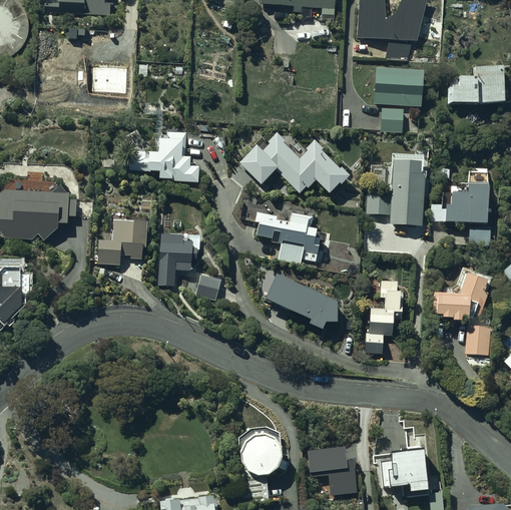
[(17,52),(25,43),(29,33),(30,22),(27,11),(20,2),(17,0),(0,0),(0,58),(8,57),(17,52)]
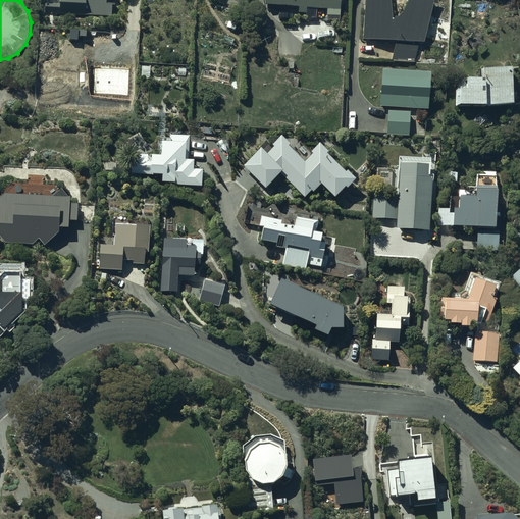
[(46,0),(46,10),(112,14),(113,2),(106,1),(106,0),(60,0),(60,1),(46,0)]
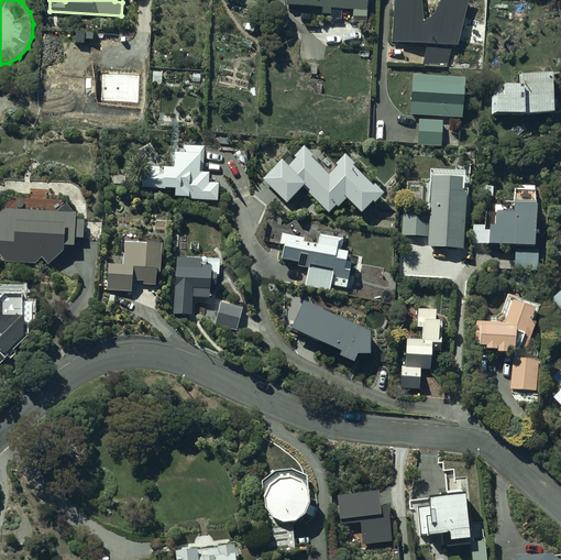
[(285,0),(285,4),(322,7),(322,11),(331,11),(331,7),(354,9),(353,19),(365,20),(366,0),(285,0)]
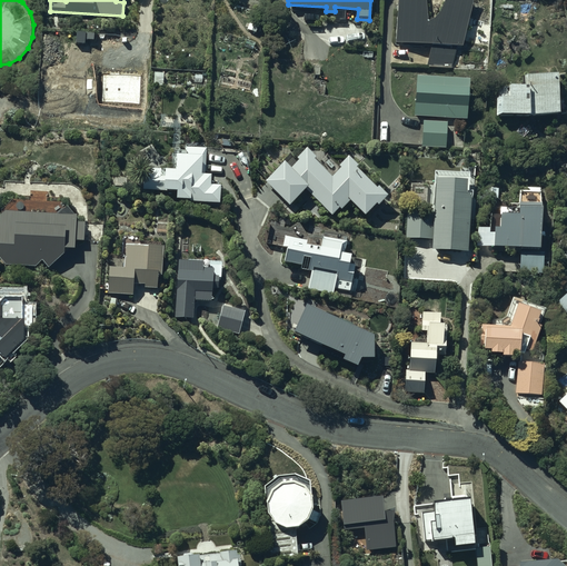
[(434,41),(428,59),(428,63),(430,63),(430,65),(454,66),(457,45),(464,46),(471,0),(444,0),(444,1),(439,6),(436,9),(435,10),(434,10),(430,10),(429,0),(399,0),(397,41),(434,41)]
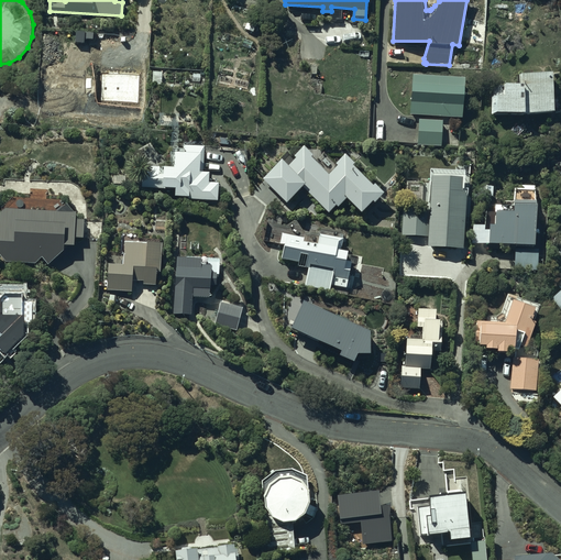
[(503,96),(495,96),(496,112),(552,110),(550,72),(521,73),(523,83),(503,84),(503,96)]
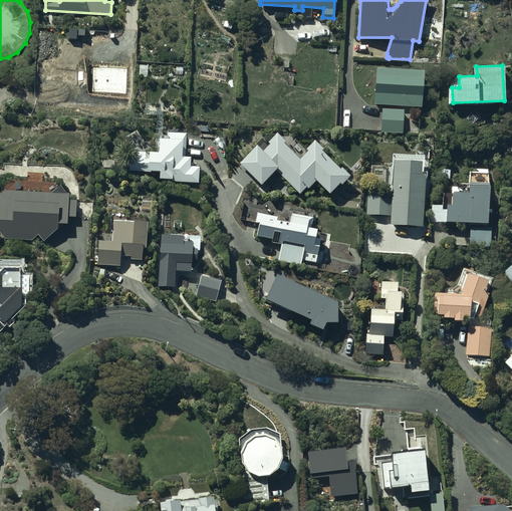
[(424,70),(376,68),(374,103),(423,105),(424,70)]
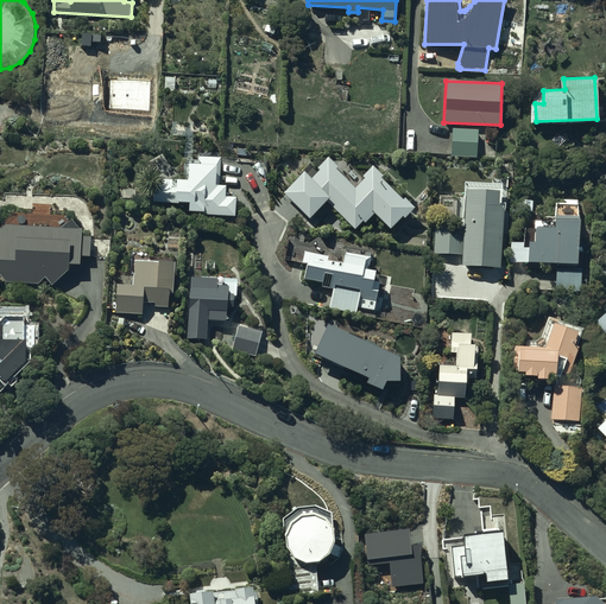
[(480,127),(453,127),(452,154),(479,154),(480,127)]
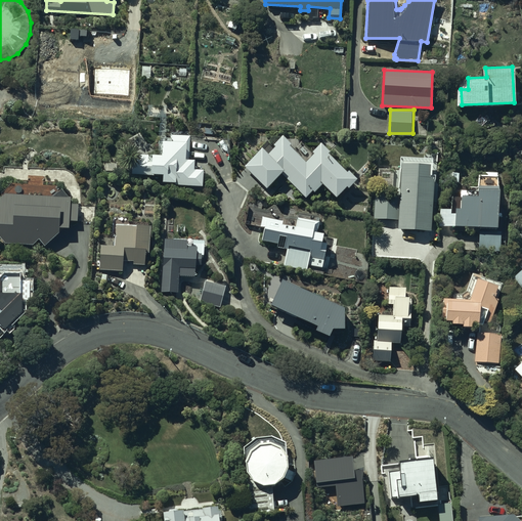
[(133,152),(131,173),(164,174),(163,182),(203,184),(204,169),(193,169),(194,160),(189,159),(190,134),(173,133),(173,140),(162,140),(161,156),(153,156),(153,153),(133,152)]
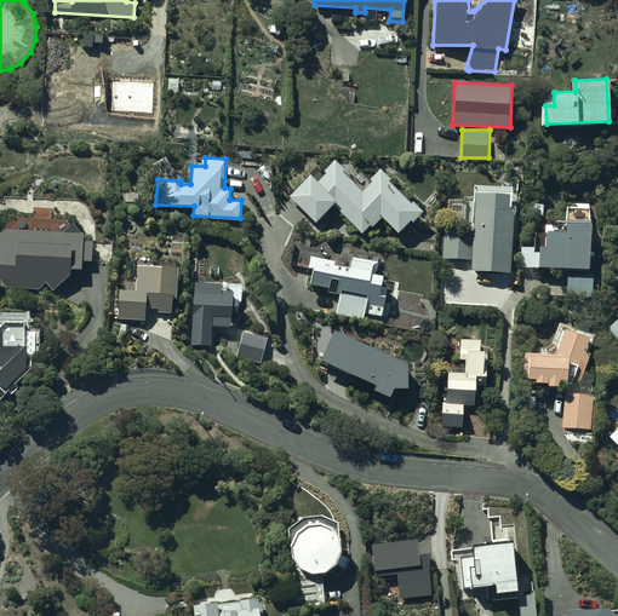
[(308,173),(286,196),(316,224),(333,206),(364,234),(371,225),(372,228),(381,218),(396,234),(408,222),(411,223),(421,213),(377,172),(368,180),(370,182),(361,190),(341,172),(343,170),(333,161),(324,171),(326,173),(318,182),(308,173)]
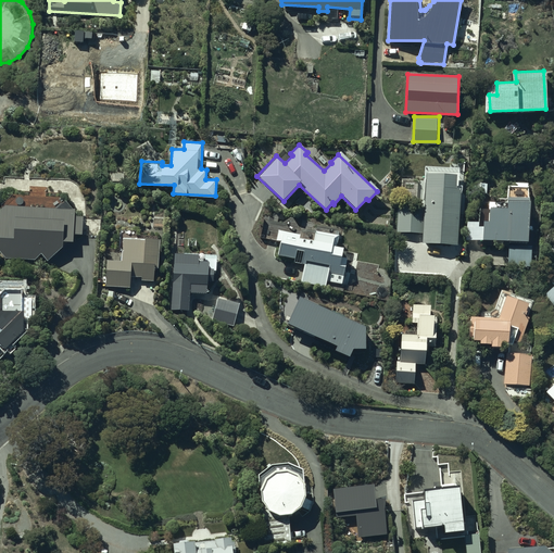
[(424,204),(399,203),(398,229),(422,230),(420,244),(456,246),(458,188),(453,188),(454,177),(425,176),(424,204)]
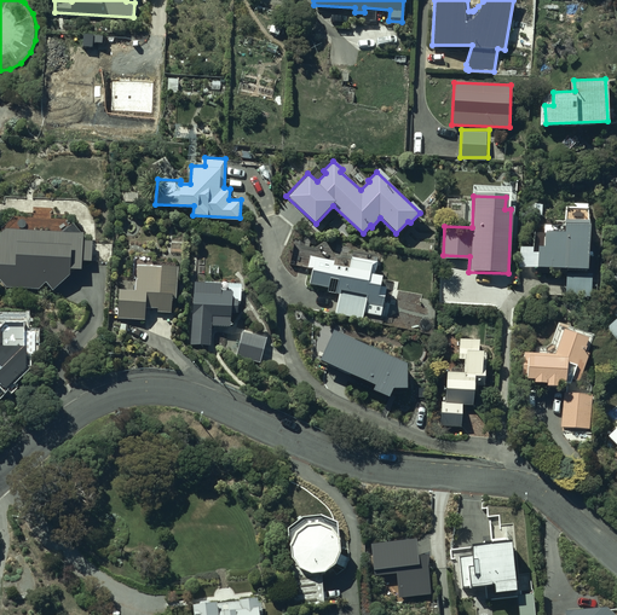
[(543,245),(520,244),(520,266),(587,267),(588,220),(565,219),(564,232),(543,232),(543,245)]
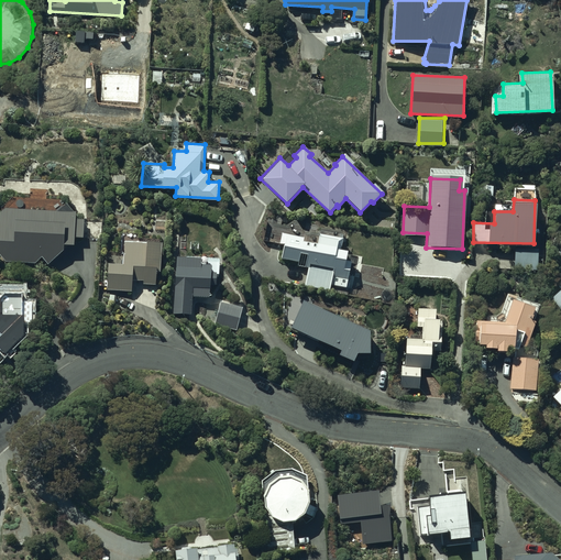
[(0,209),(0,254),(6,260),(36,261),(42,256),(48,263),(63,250),(63,245),(74,245),(74,235),(83,237),(84,218),(76,218),(76,210),(4,206),(0,209)]
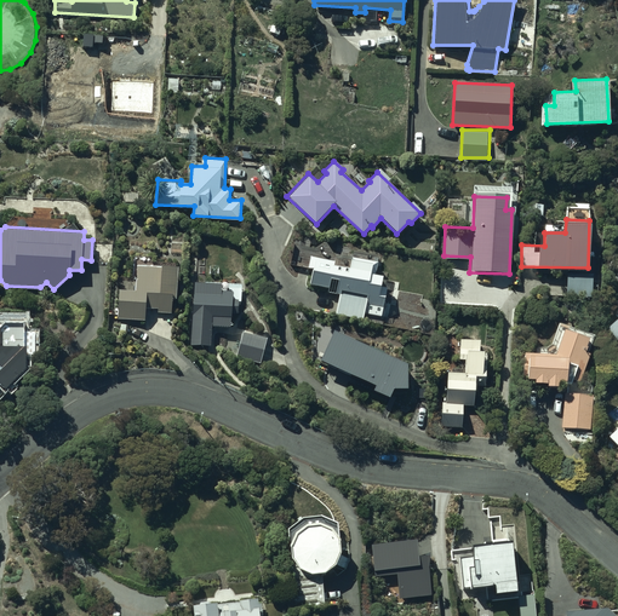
[(328,289),(341,292),(337,311),(366,317),(368,306),(384,310),(389,286),(379,285),(382,277),(375,276),(377,263),(352,258),(350,268),(335,265),(336,262),(313,257),(310,266),(314,266),(310,282),(330,286),(328,289)]
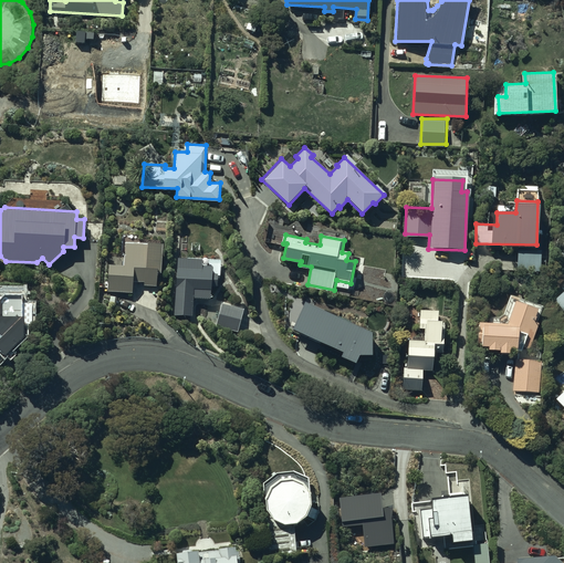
[(107,289),(133,290),(133,281),(144,281),(144,284),(159,284),(162,243),(124,242),(123,267),(108,266),(107,289)]
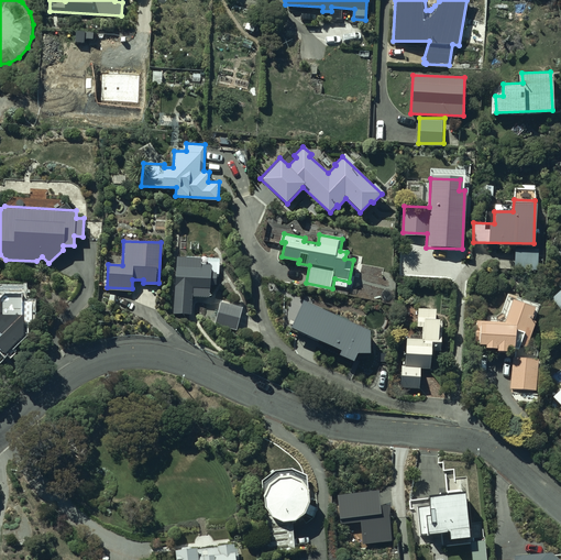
[(537,249),(515,249),(516,267),(538,267),(537,249)]
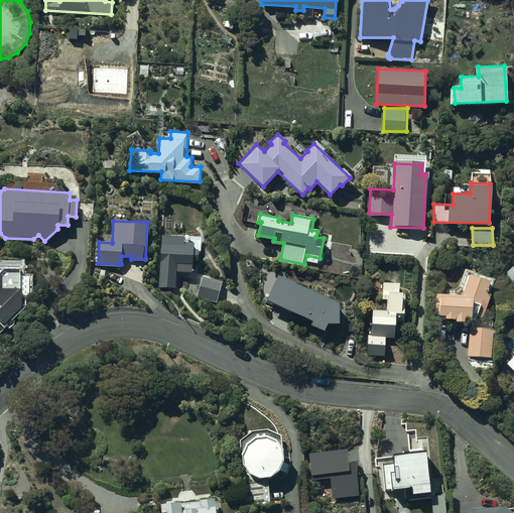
[(182,235),(161,235),(160,285),(176,285),(177,271),(190,271),(191,259),(197,259),(197,249),(194,249),(194,242),(182,241),(182,235)]
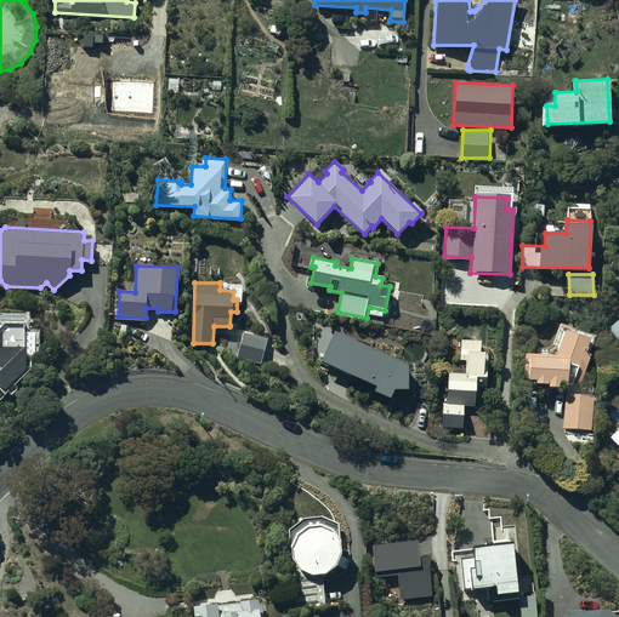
[(28,314),(0,314),(0,395),(28,369),(28,314)]
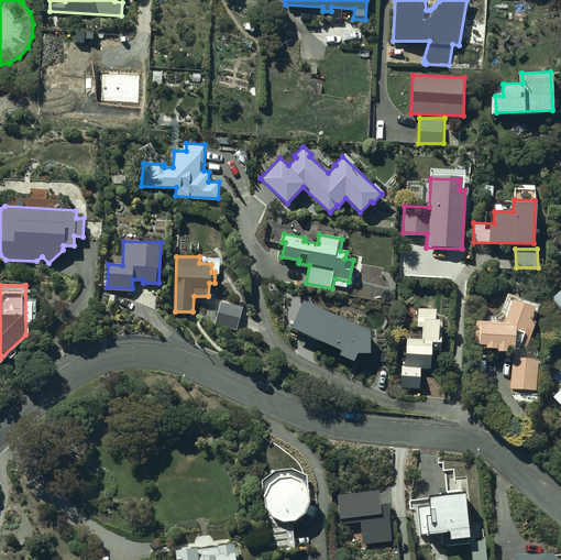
[(372,342),(372,319),(305,291),(293,318),(342,339),(340,347),(355,353),(360,343),(372,342)]
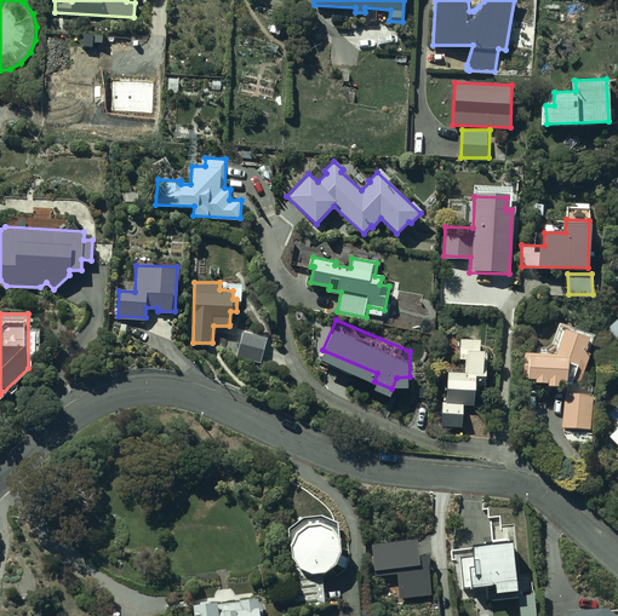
[(526,352),(526,378),(533,379),(533,381),(544,381),(544,386),(574,386),(577,380),(584,381),(593,352),(587,351),(591,333),(562,323),(553,353),(526,352)]
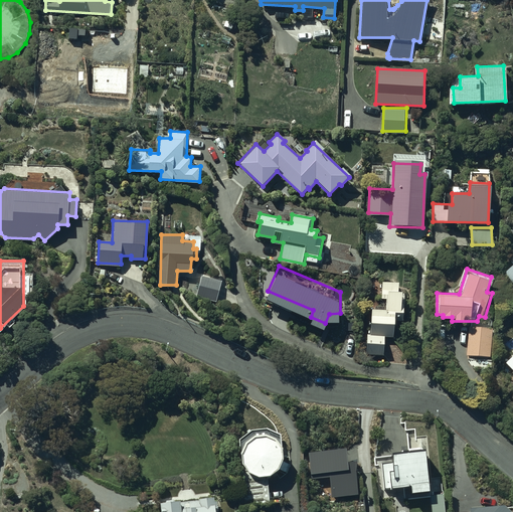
[(202,276),(198,293),(216,298),(221,281),(202,276)]
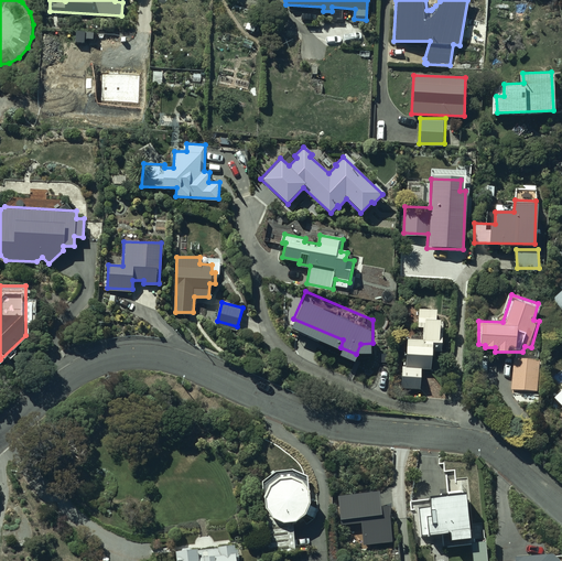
[(421,338),(404,337),(403,364),(401,364),(400,386),(420,387),(421,367),(430,367),(431,348),(440,349),(441,320),(436,320),(436,308),(419,306),(418,323),(421,323),(421,338)]
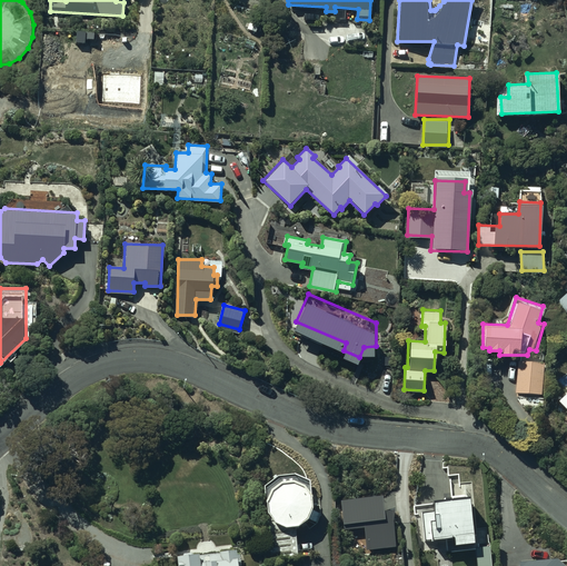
[(545,360),(518,358),(517,390),(543,391),(545,360)]
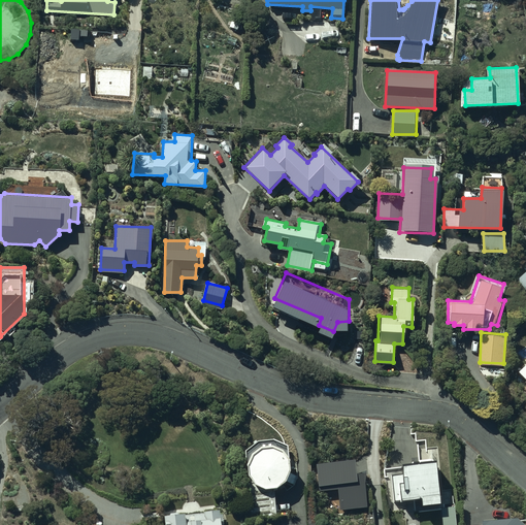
[(525,361),(517,369),(525,380),(525,361)]
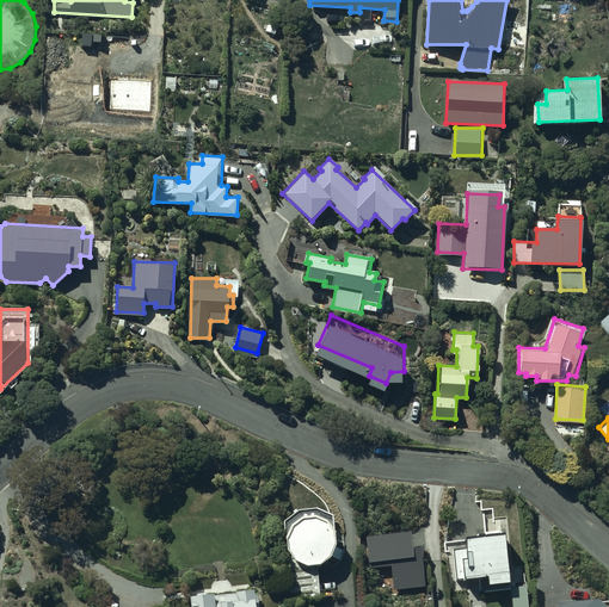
[(461,568),(462,577),(481,576),(483,588),(510,586),(511,606),(527,606),(526,563),(512,564),(509,513),(487,515),(486,511),(484,511),(486,534),(462,537),(465,568),(461,568)]
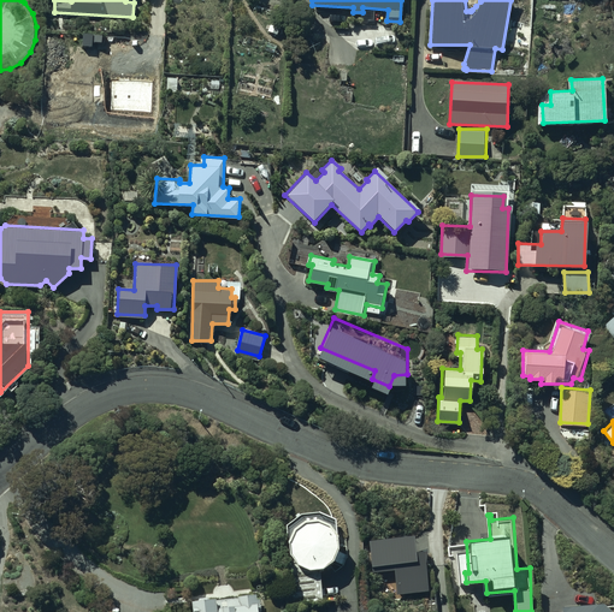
[(296,560),(302,565),(310,568),(318,568),(325,566),(332,562),(337,554),(340,547),(338,539),(336,532),(331,526),(324,521),(316,520),(307,521),(300,524),(294,530),(291,538),(290,546),(291,553),(296,560)]
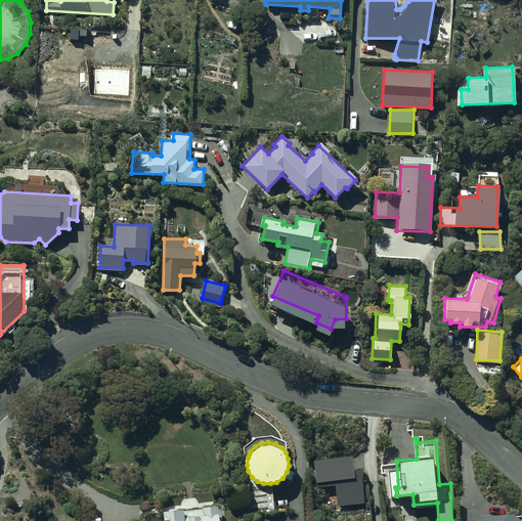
[(169,510),(162,511),(162,520),(217,520),(217,519),(222,518),(221,508),(218,509),(218,505),(178,509),(178,508),(177,508),(177,507),(176,507),(175,506),(174,506),(173,506),(172,507),(171,507),(171,508),(170,508),(170,509),(169,510)]
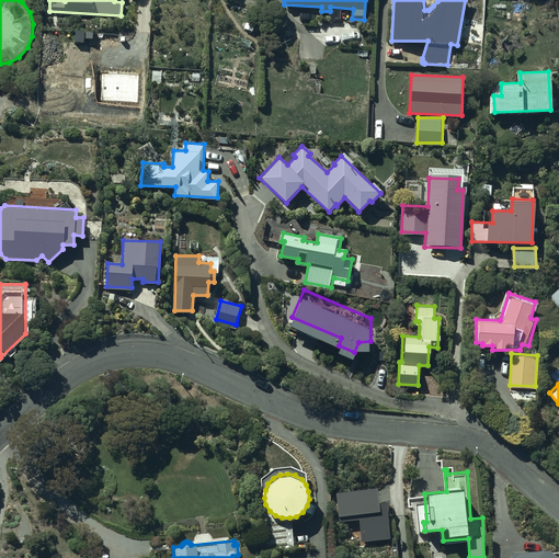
[(557,557),(547,548),(508,553),(508,557),(503,557),(557,557)]
